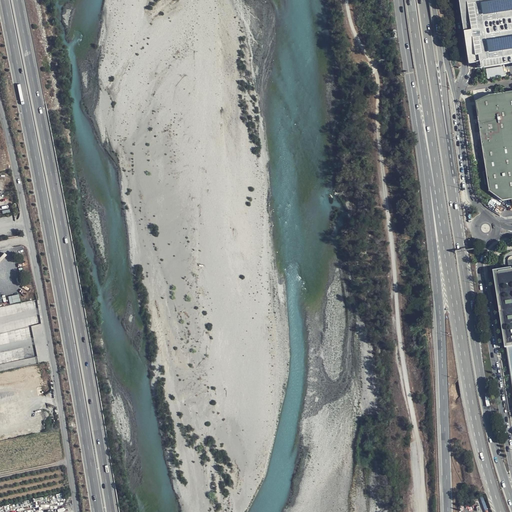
[(511,0),(460,0),(461,2),(470,63),(482,61),(482,64),(483,67),(510,63),(511,62),(511,0)]
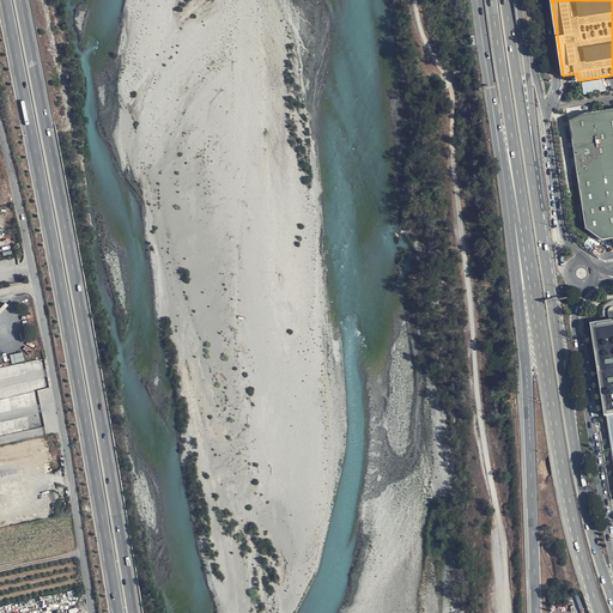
[(583,82),(584,93),(605,91),(604,79),(583,82)]
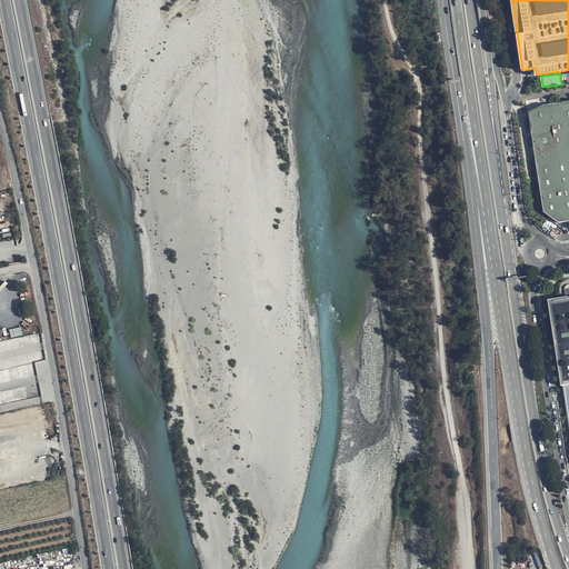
[(568,101),(542,106),(527,113),(543,212),(558,223),(568,222),(568,101)]
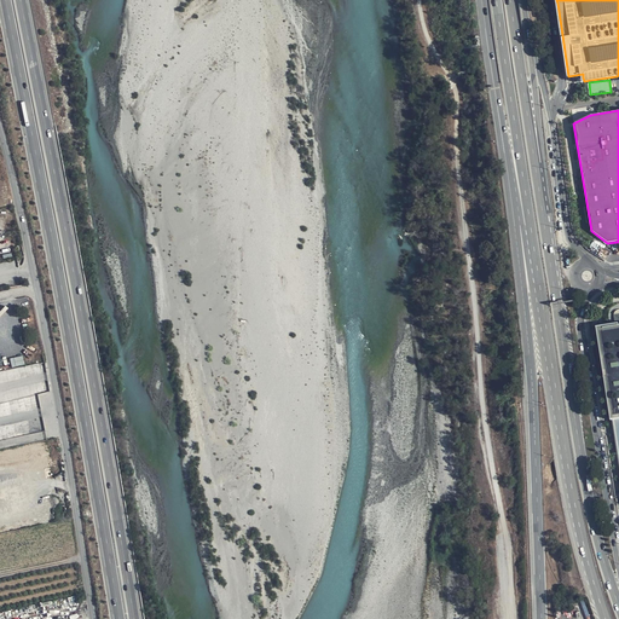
[(618,418),(618,327),(599,329),(611,420),(618,418)]
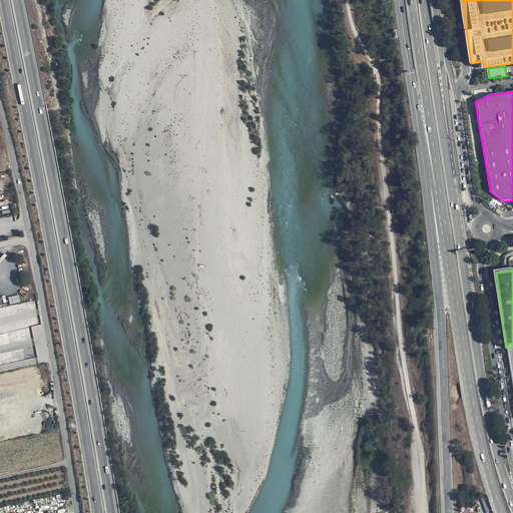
[(21,302),(20,295),(9,297),(10,304),(21,302)]
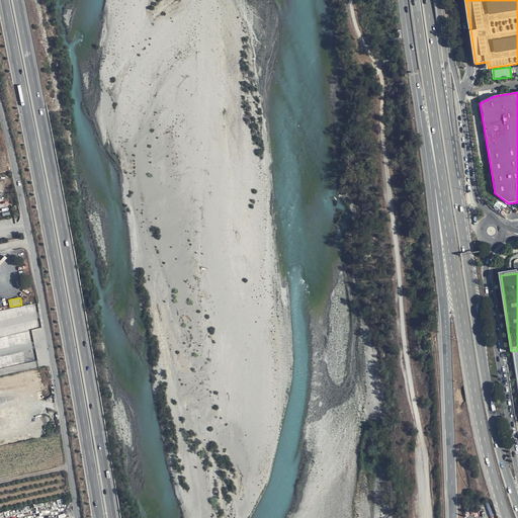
All buildings are outlined.
